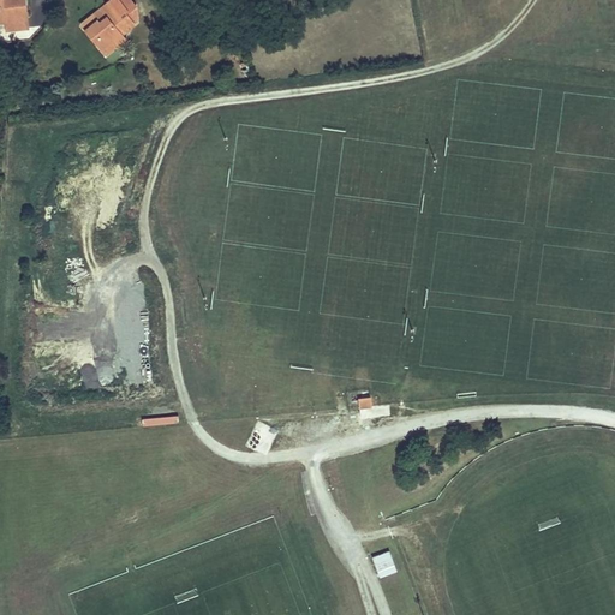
[(0,0),(0,11),(4,12),(5,19),(5,28),(27,27),(24,0),(0,0)]
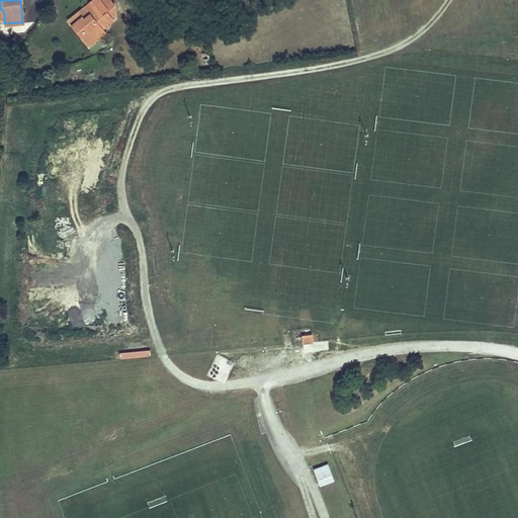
[(91,0),(71,14),(76,19),(84,13),(87,16),(93,12),(89,7),(96,3),(92,0),(91,0)]
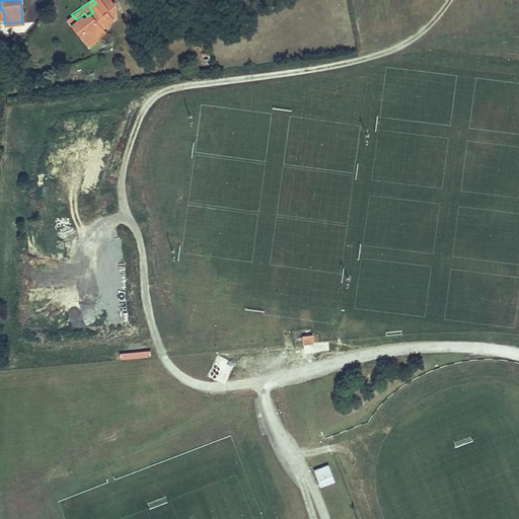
[(84,13),(76,19),(88,38),(97,30),(101,35),(108,30),(104,26),(116,18),(108,9),(105,12),(103,9),(109,5),(104,0),(92,0),(96,3),(89,7),(93,12),(87,16),(84,13)]
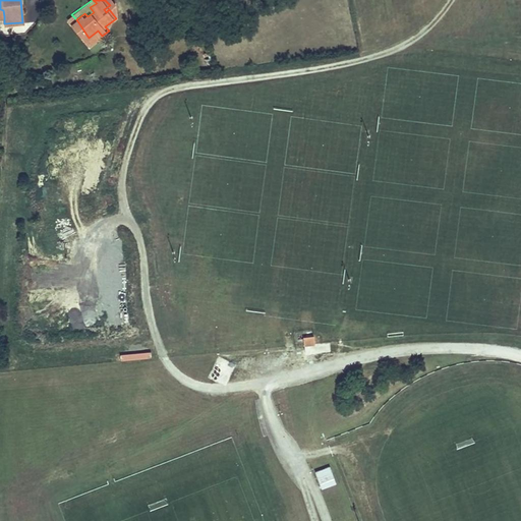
[(98,31),(89,38),(93,43),(102,36),(98,31)]
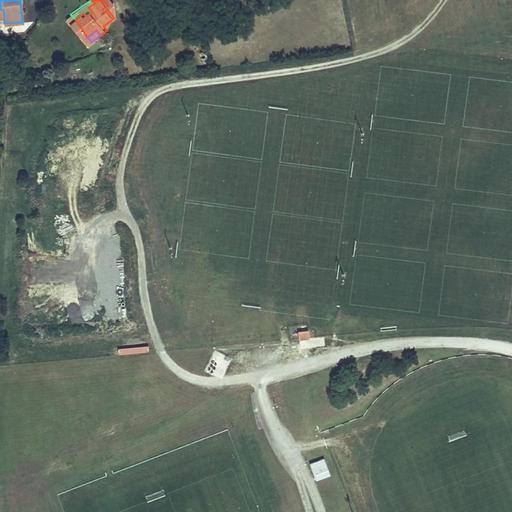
[(308,330),(299,330),(299,339),(309,338),(308,330)]
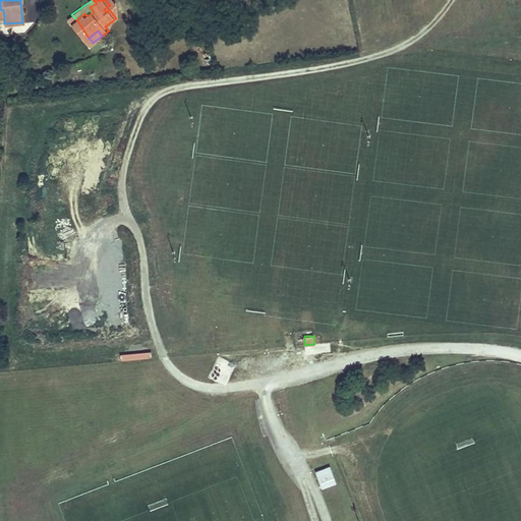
[(321,488),(337,482),(331,465),(314,470),(321,488)]
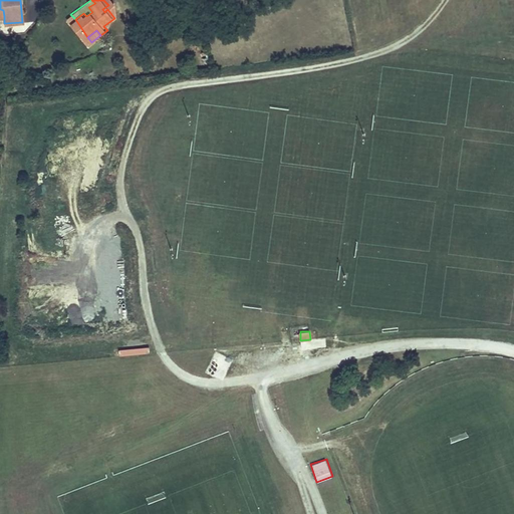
All buildings are outlined.
